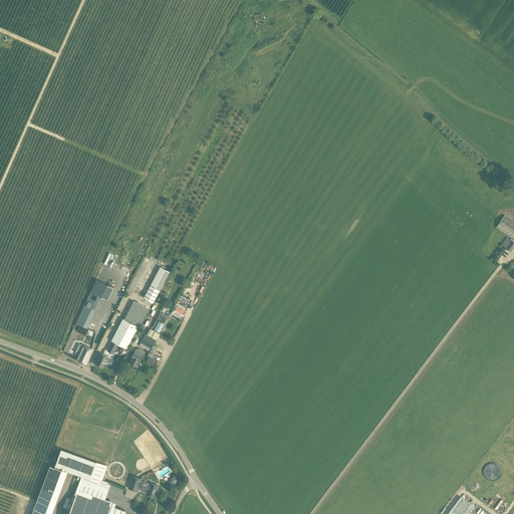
[(513,239),(513,221),(505,215),(496,228),(513,239)]
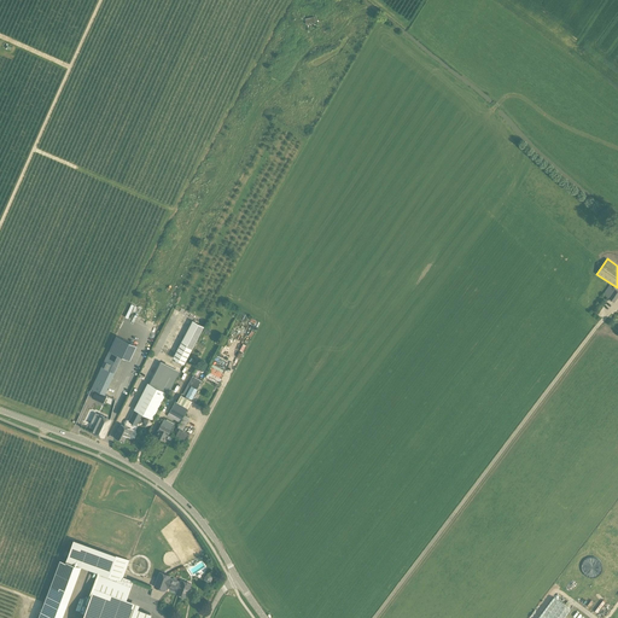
[(617,296),(617,291),(610,285),(604,295),(608,297),(608,298),(614,302),(617,296)]
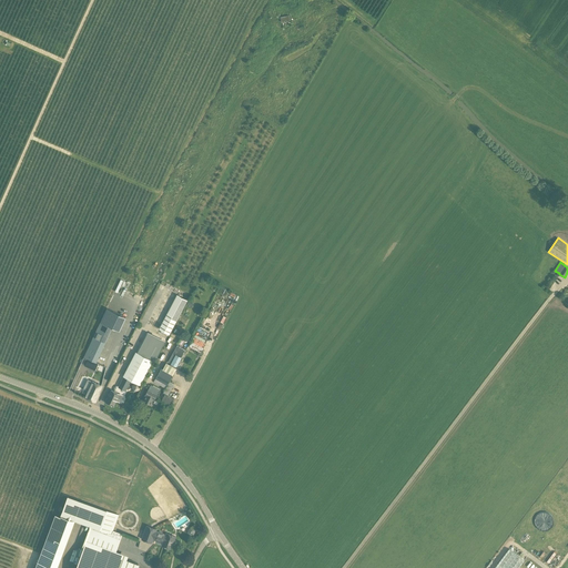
[(176,294),(168,312),(179,317),(188,300),(176,294)]
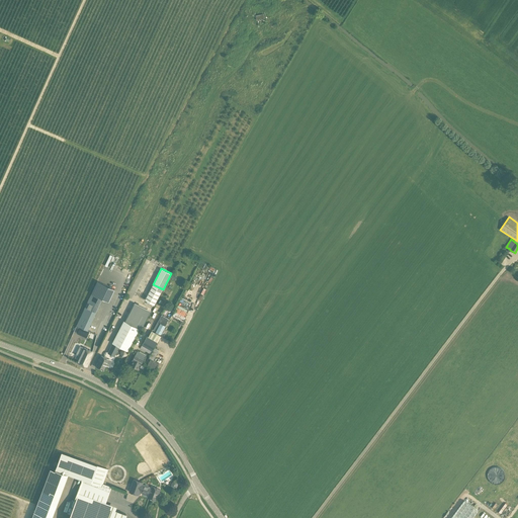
[(155,305),(163,289),(153,284),(145,299),(155,305)]
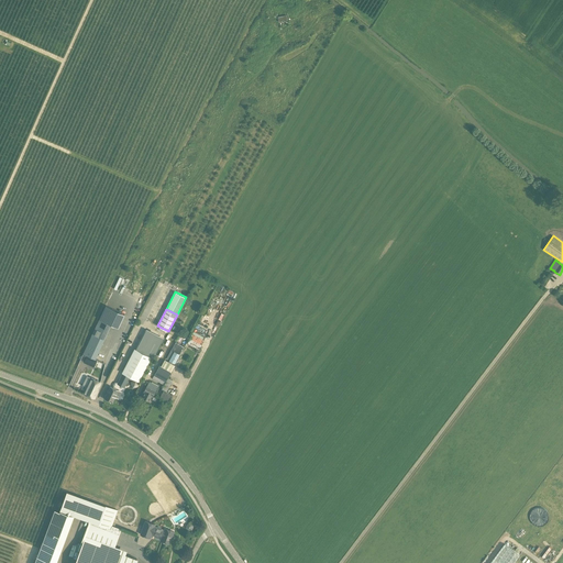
[(98,319),(94,329),(83,354),(87,355),(95,360),(110,324),(98,319)]
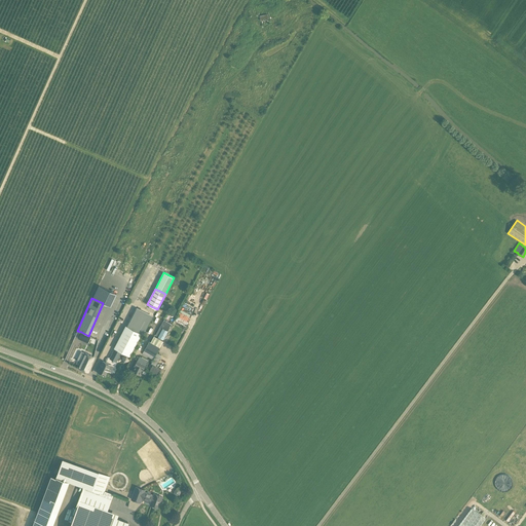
[(126,326),(141,333),(143,334),(152,315),(136,307),(126,326)]
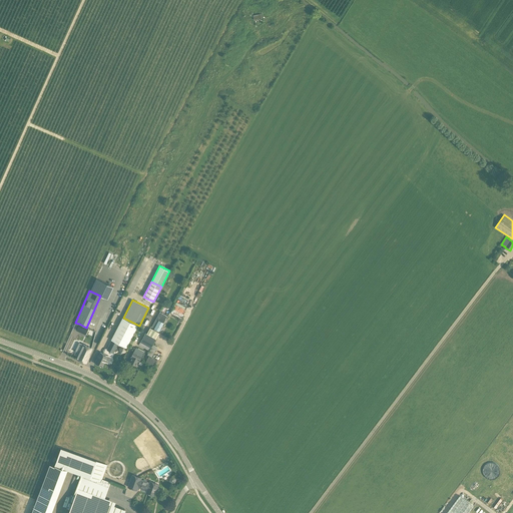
[(175,305),(171,313),(182,317),(184,312),(185,309),(181,308),(175,305)]
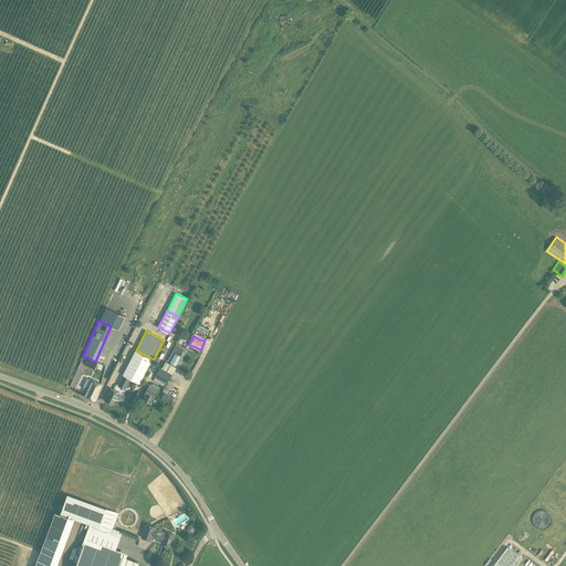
[(184,348),(176,344),(171,352),(175,354),(169,364),(174,366),(175,364),(184,348)]
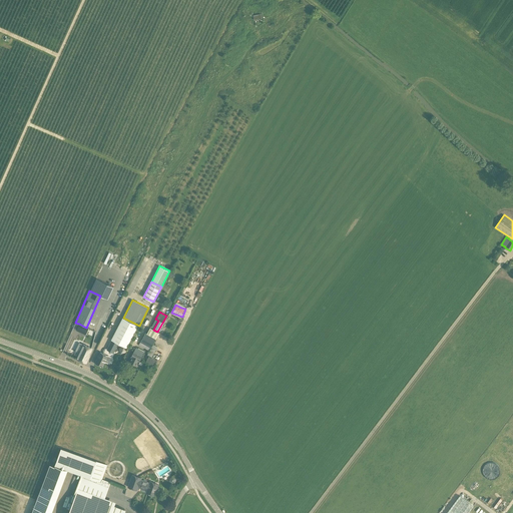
[(123,318),(113,340),(126,347),(137,325),(123,318)]
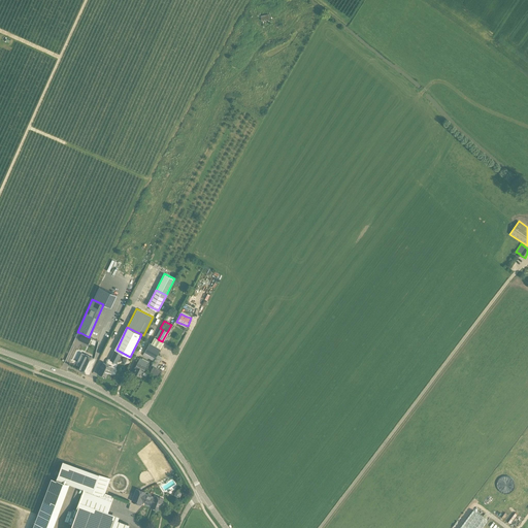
[(81,333),(78,340),(88,344),(91,338),(89,337),(81,333)]
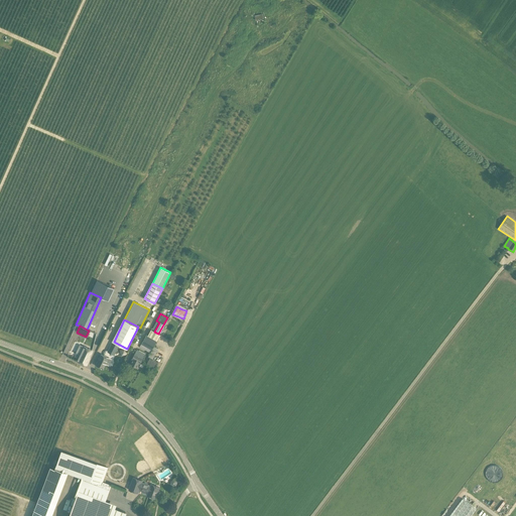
[(160,335),(158,334),(154,332),(151,330),(147,336),(156,341),(160,335)]
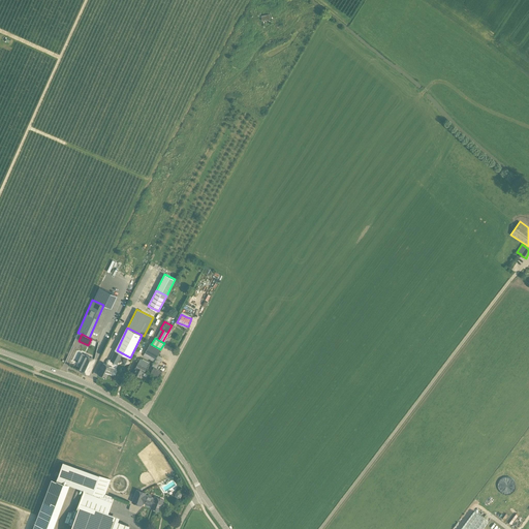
[(160,349),(151,344),(150,343),(143,356),(150,360),(150,362),(153,364),(157,355),(160,349)]
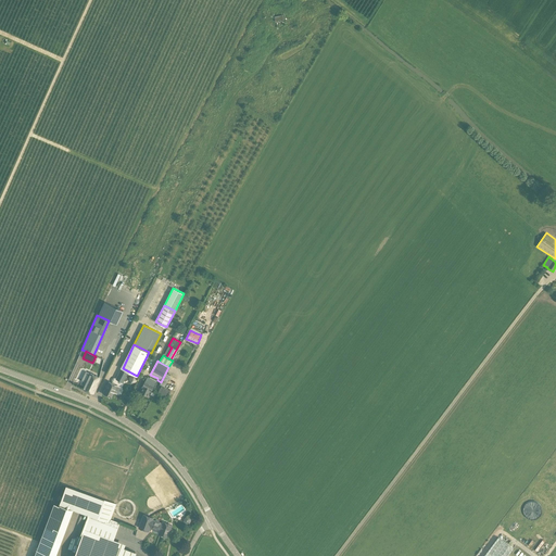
[(121,367),(116,377),(122,380),(126,370),(121,367)]
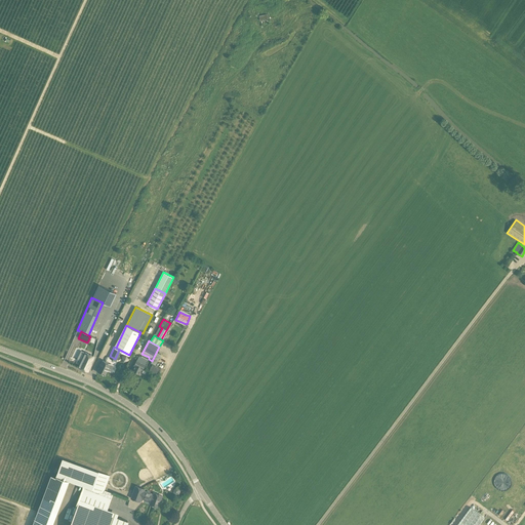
[(90,364),(93,357),(85,353),(79,367),(88,371),(91,364),(90,364)]
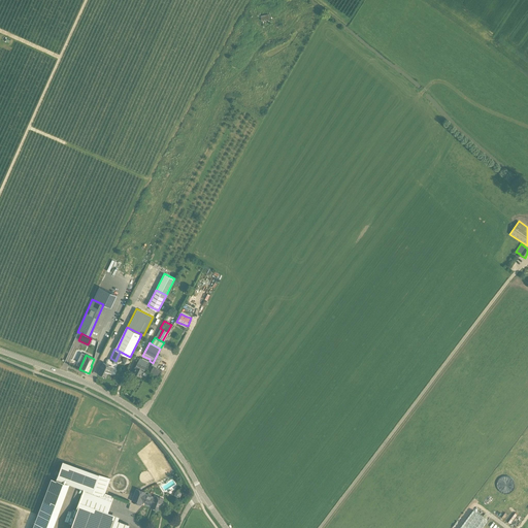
[(157,355),(153,363),(152,365),(157,367),(162,357),(157,355)]
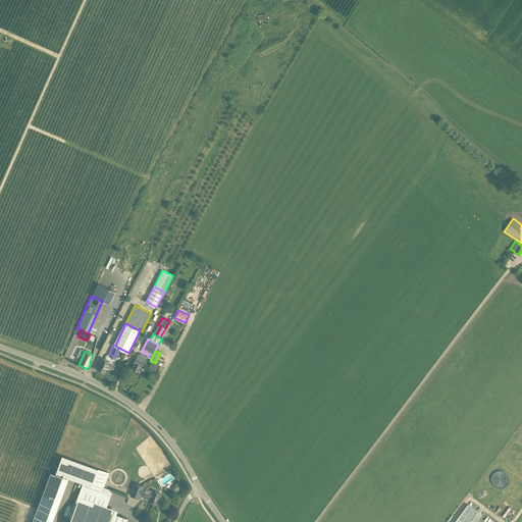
[(142,367),(146,358),(139,354),(134,363),(133,362),(129,367),(139,371),(141,367),(142,367)]
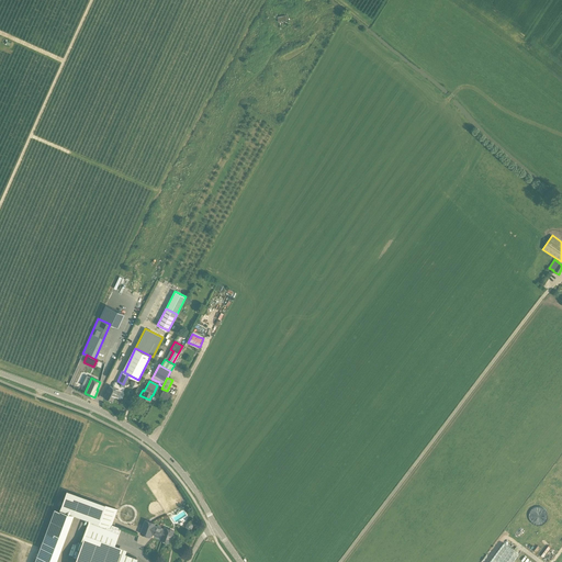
[(104,397),(113,401),(115,395),(119,397),(122,391),(110,385),(104,397)]
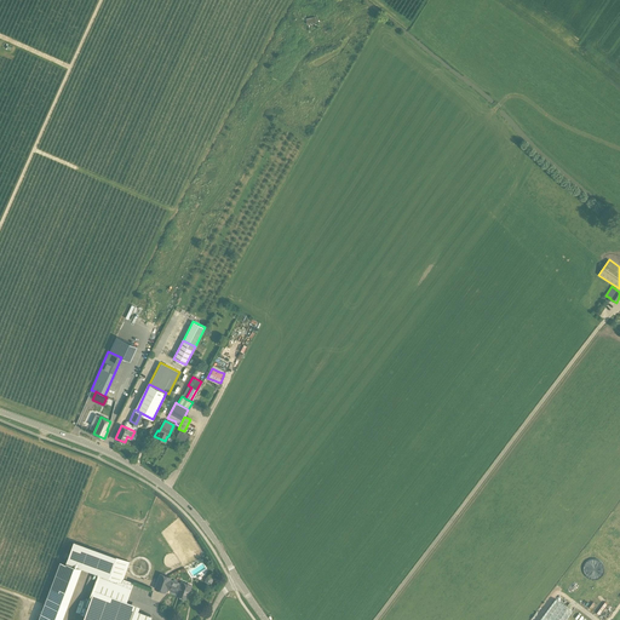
[(176,437),(187,443),(190,436),(179,431),(176,437)]
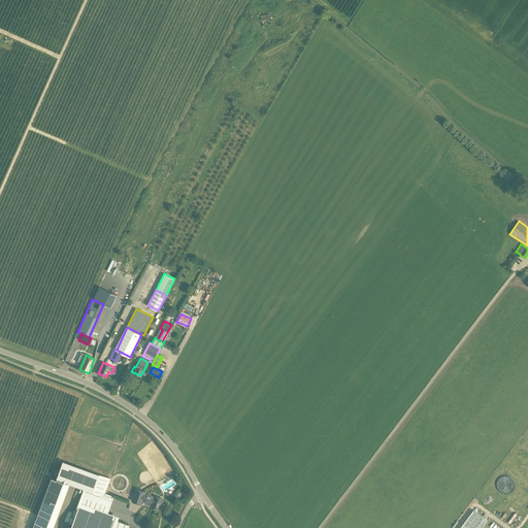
[(105,493),(110,479),(99,474),(63,461),(57,479),(52,477),(38,515),(37,517),(32,527),(45,527),(50,520),(64,482),(86,490),(87,487),(105,493)]
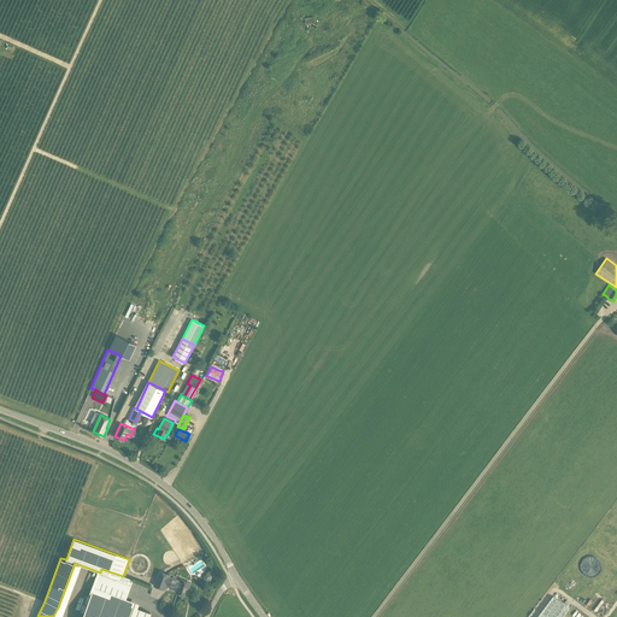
[(616,616),(616,595),(577,566),(539,616),(616,616)]
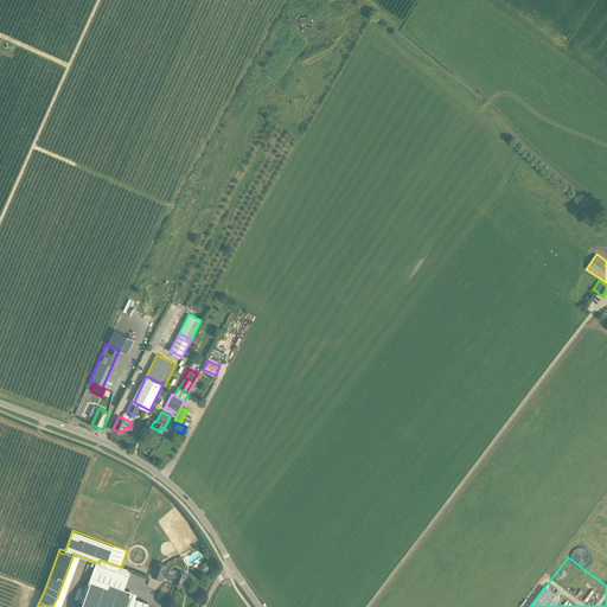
[(91,581),(122,593),(131,570),(121,567),(100,560),(98,563),(91,581)]
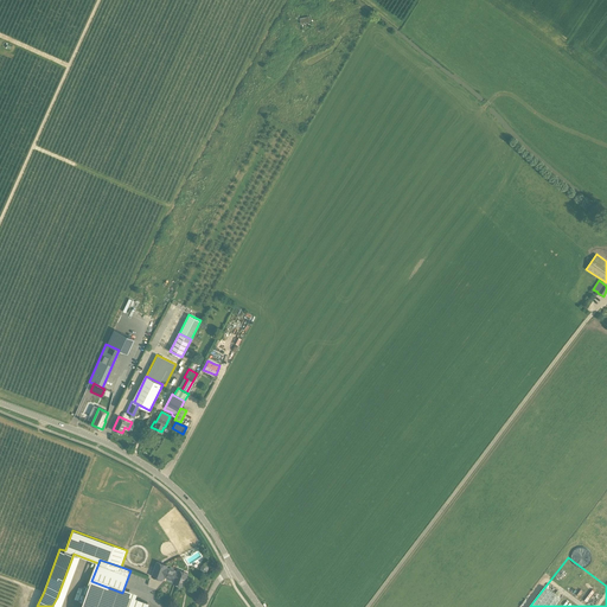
[(173,583),(180,586),(183,586),(184,582),(186,582),(187,579),(186,579),(187,574),(178,570),(178,572),(166,568),(167,566),(157,562),(152,576),(163,580),(165,574),(176,577),(173,583)]
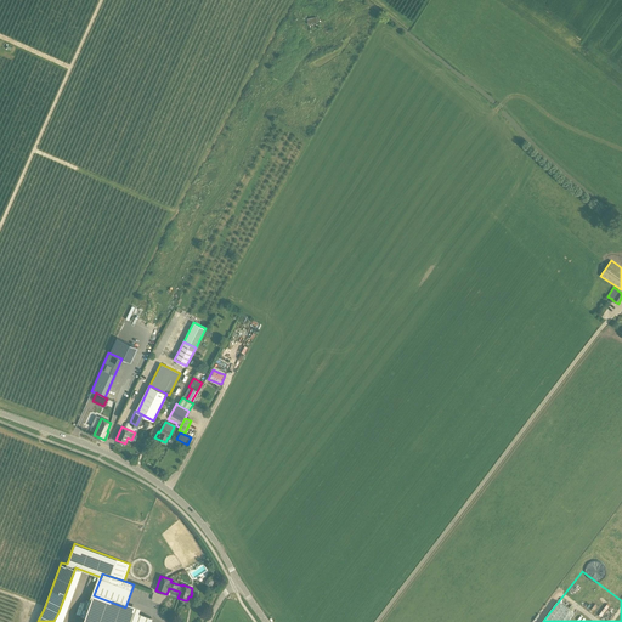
[(125,608),(94,595),(91,601),(88,599),(82,616),(85,617),(83,621),(150,621),(152,617),(139,612),(125,608)]
